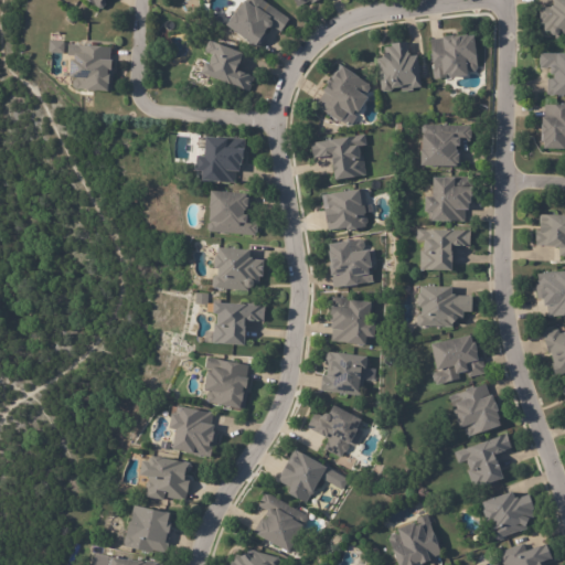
[(102,0),(103,1),(104,4),(102,9),(97,9),(84,0),(102,0)]
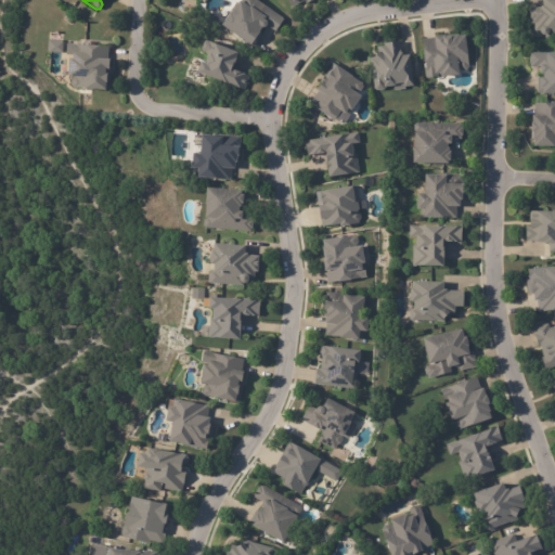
[(272,31),(262,25),(261,27),(260,28),(257,28),(255,33),(261,36),(254,48),(248,43),(246,47),(216,26),(224,14),(226,14),(233,1),(235,2),(236,0),(253,0),(282,20),(273,33),(272,31)]
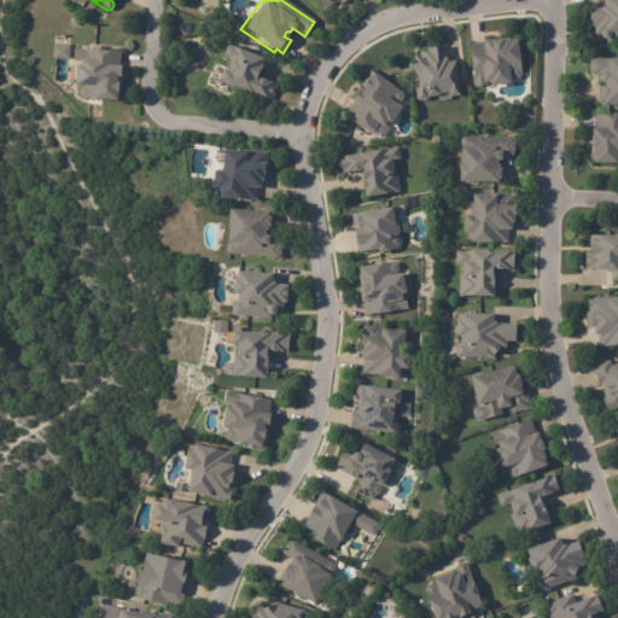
[(617,0),(617,41),(608,42),(608,38),(606,39),(604,39),(601,38),(600,35),(595,35),(595,27),(590,27),(590,21),(589,21),(589,10),(601,9),(601,6),(605,6),(604,0),(617,0)]
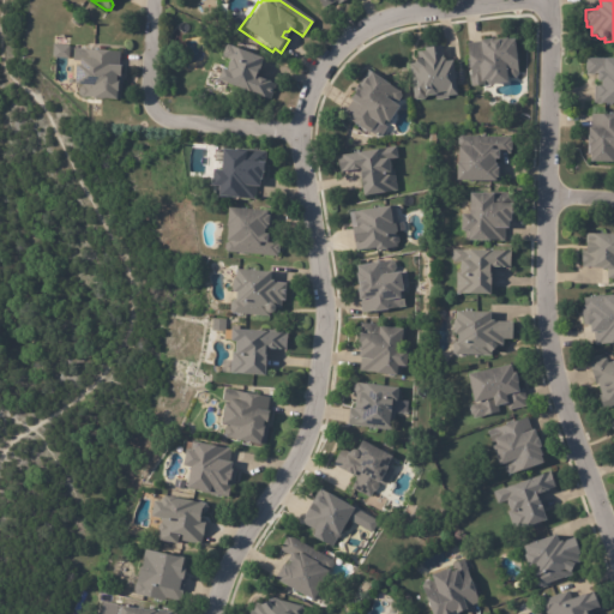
[(468,43),(477,43),(476,41),(486,40),(487,41),(494,41),(494,40),(504,38),(504,40),(511,40),(518,74),(515,78),(511,78),(506,76),(504,76),(505,84),(486,85),(486,82),(483,82),(485,85),(471,86),(470,76),(468,68),(465,56),(465,44),(468,43)]
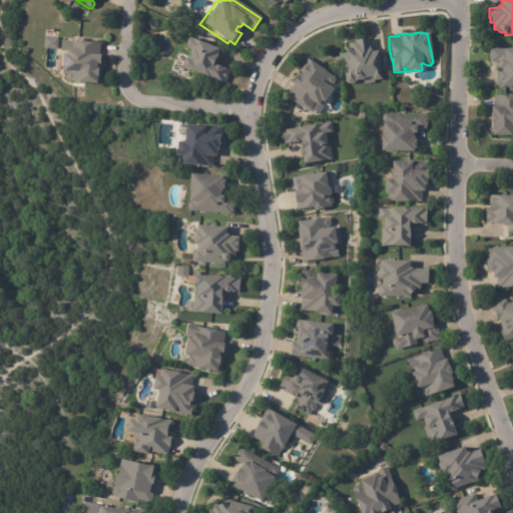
[(218,49),(217,53),(214,52),(210,64),(229,70),(225,83),(178,67),(182,57),(185,58),(189,49),(183,47),(184,46),(183,46),(186,38),(187,38),(187,37),(194,39),(194,40),(218,49)]
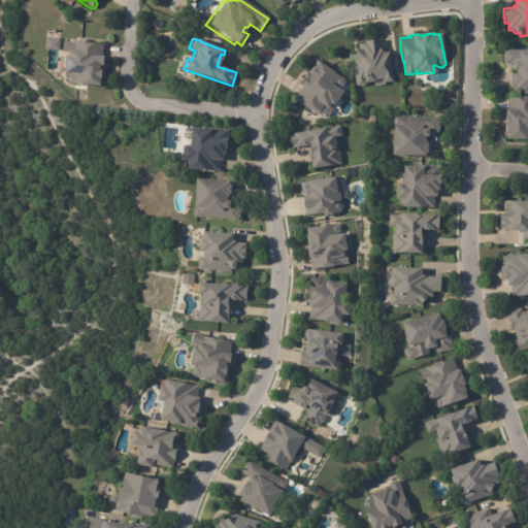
[(380,40),(381,53),(388,52),(393,81),(387,83),(387,85),(375,87),(374,81),(366,84),(366,85),(357,87),(351,53),(357,52),(356,44),(364,43),(364,41),(378,38),(380,40)]
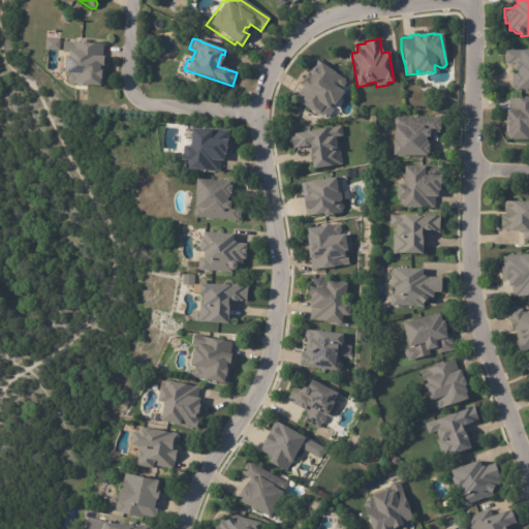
[(73,43),(99,44),(97,68),(102,69),(101,86),(64,84),(61,82),(61,76),(62,75),(62,73),(55,73),(56,56),(58,56),(58,53),(59,53),(60,51),(65,51),(65,43),(73,43)]
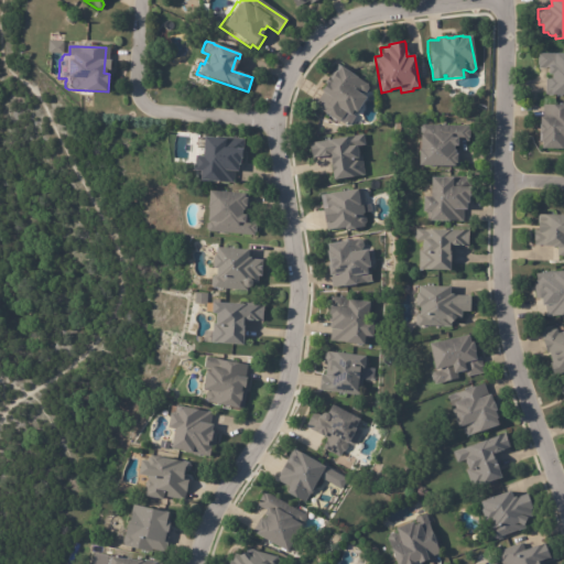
[(563,95),(545,95),(545,78),(550,78),(550,74),(546,74),(546,69),(538,68),(539,65),(538,65),(538,53),(563,53),(563,95)]
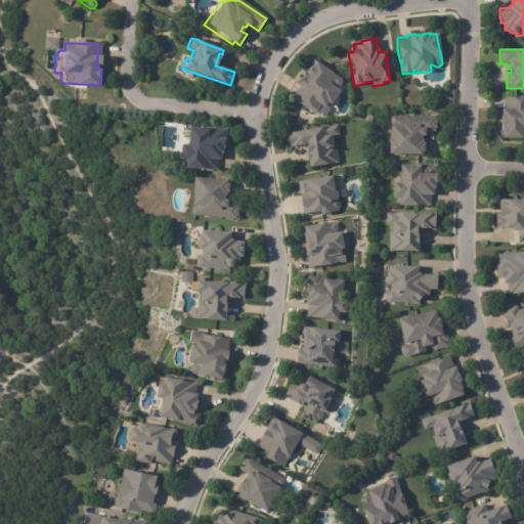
[(339,85),(337,89),(338,90),(329,104),(326,102),(324,104),(331,107),(324,118),(321,116),(321,117),(294,100),(296,96),(294,94),(299,86),(296,84),(301,76),(304,78),(305,75),(304,74),(309,67),(310,67),(314,61),(341,78),(342,82),(340,84),(339,85)]
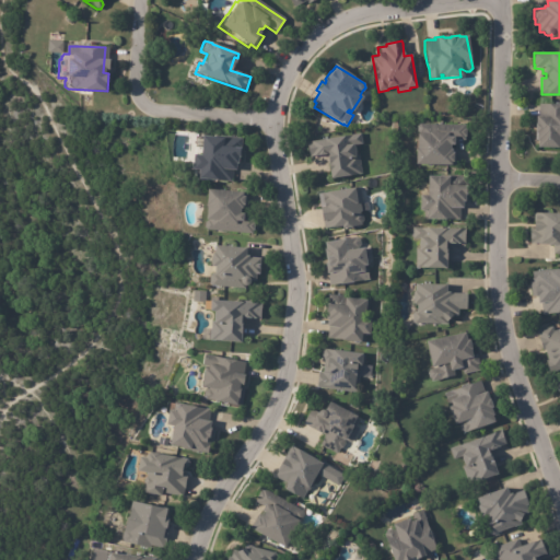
[(539,104),(559,104),(559,148),(537,148),(537,141),(535,141),(536,133),(533,133),(534,124),(535,116),(538,116),(538,104),(539,104)]
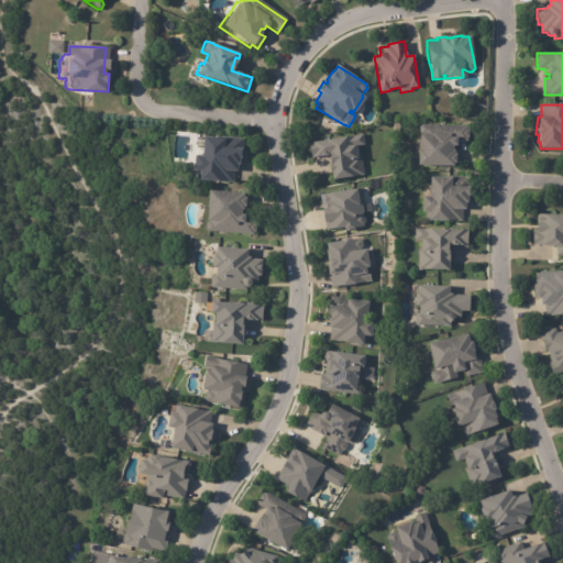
[(464,140),(452,140),(452,145),(450,145),(449,151),(451,151),(451,153),(454,153),(454,150),(457,150),(456,166),(414,165),(415,134),(417,134),(418,124),(465,125),(465,129),(466,129),(466,136),(465,136),(465,140),(464,140)]
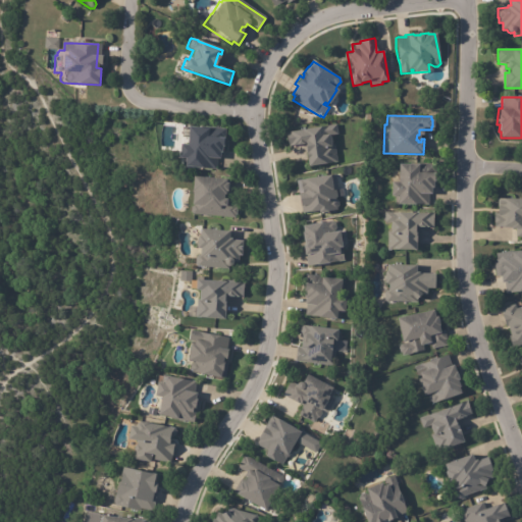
[(307,160),(307,159),(306,159),(304,144),(290,146),(288,132),(337,124),(338,134),(330,136),(331,141),(331,145),(336,145),(338,158),(340,158),(340,162),(308,167),(307,160)]
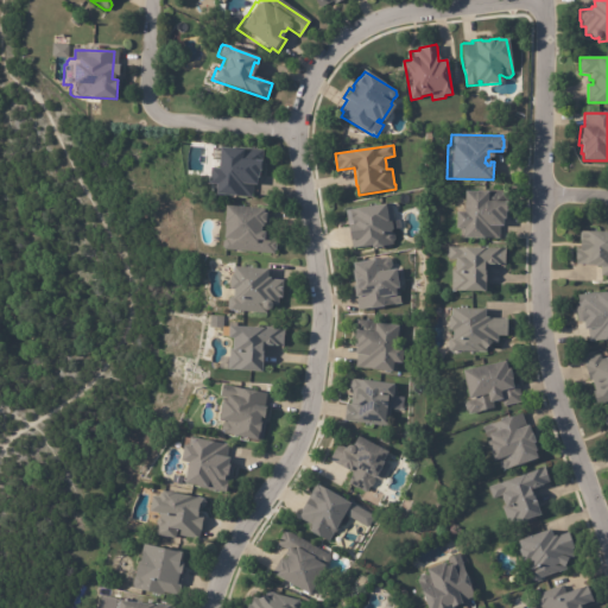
[(257,164),(255,178),(254,178),(253,185),(252,185),(251,196),(245,196),(245,197),(233,196),(211,195),(213,184),(204,184),(206,168),(214,169),(215,147),(232,149),(232,147),(261,150),(260,162),(257,162),(257,164)]
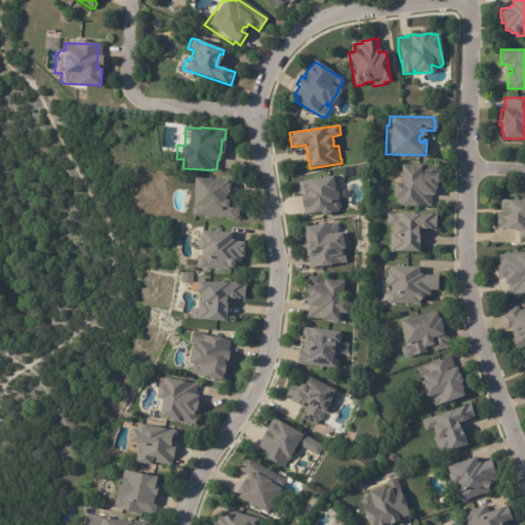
[(434,180),(434,184),(433,184),(433,190),(432,190),(432,196),(431,196),(431,207),(415,206),(415,207),(397,206),(396,206),(397,199),(394,199),(394,198),(391,198),(391,184),(397,184),(397,165),(418,166),(418,165),(437,165),(437,176),(434,175),(434,180)]
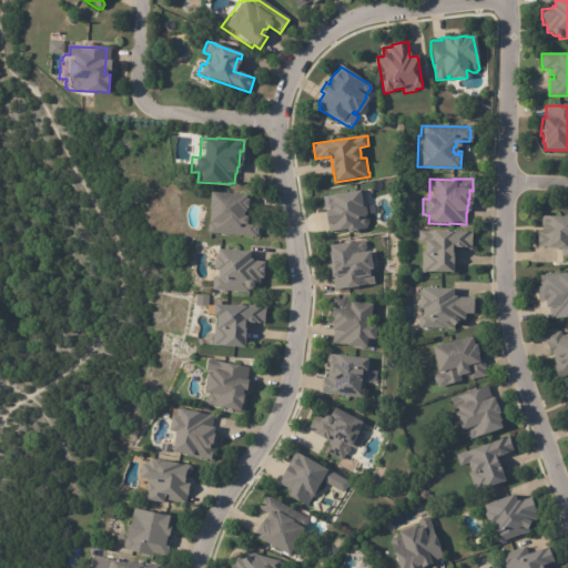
[(362,191),(364,205),(362,205),(363,216),(365,219),(366,223),(365,225),(362,225),(362,229),(353,231),(342,233),(342,230),(332,232),(332,231),(325,232),(324,224),(322,224),(320,211),(323,211),(322,204),(323,204),(322,196),(326,195),(325,195),(362,190),(362,191)]
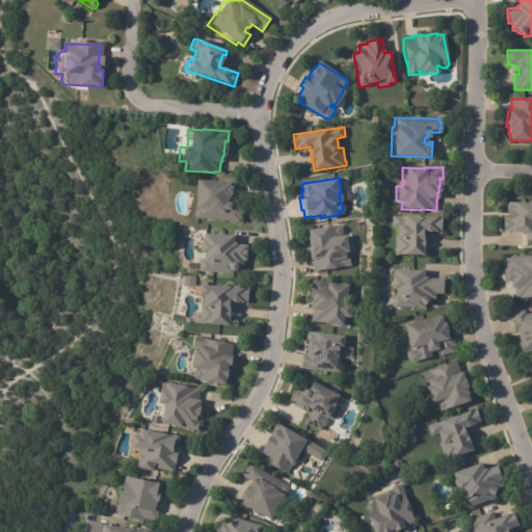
[(233,183),(232,198),(229,198),(229,195),(225,195),(225,198),(223,198),(223,204),(225,204),(225,208),(239,209),(239,211),(240,211),(239,219),(238,219),(237,222),(192,218),(191,216),(192,211),(191,209),(192,194),(191,194),(192,180),(233,183)]
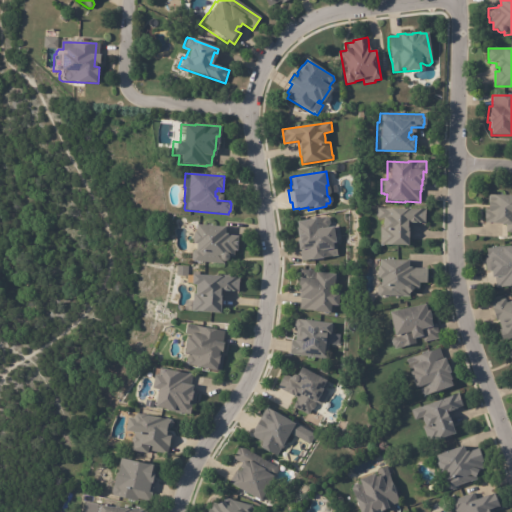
[(511,233),(506,233),(506,226),(499,225),(499,224),(484,224),(484,214),(485,214),(485,206),(486,206),(486,199),(487,199),(487,195),(511,195),(511,233)]
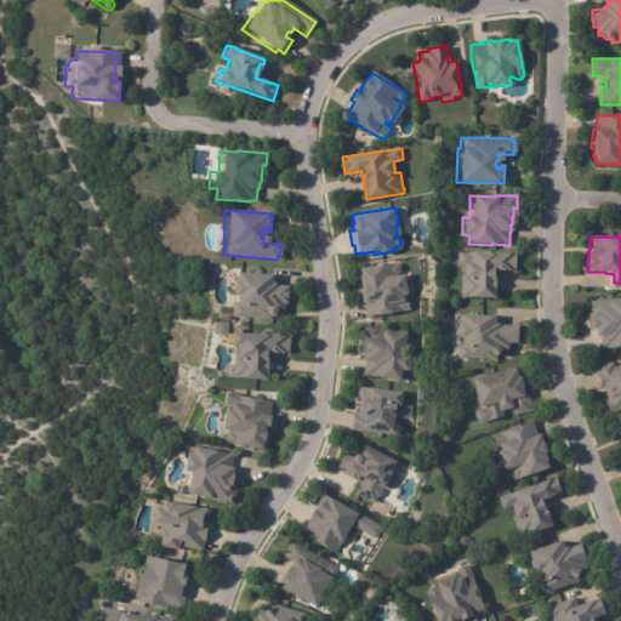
[(518,255),(517,271),(494,271),(494,273),(495,273),(494,298),(461,297),(462,275),(463,275),(463,265),(457,265),(459,252),(518,255)]
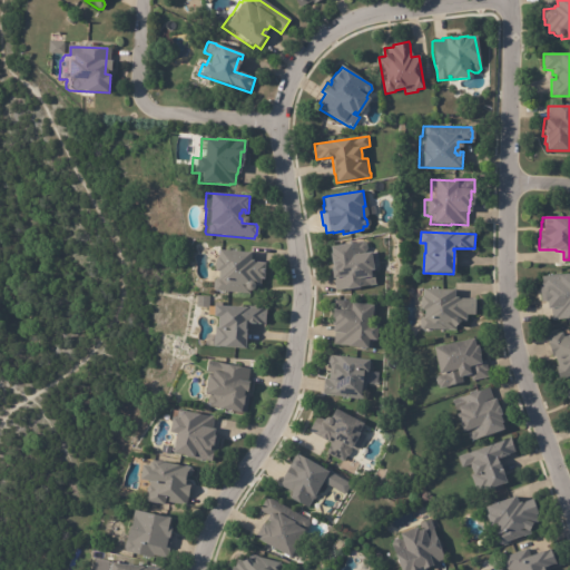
[(366,249),(371,271),(367,272),(369,275),(374,274),(376,285),(366,287),(366,286),(357,288),(344,291),(344,290),(334,292),(332,278),(328,279),(327,269),(325,255),(327,254),(326,247),(362,242),(366,245),(366,249)]
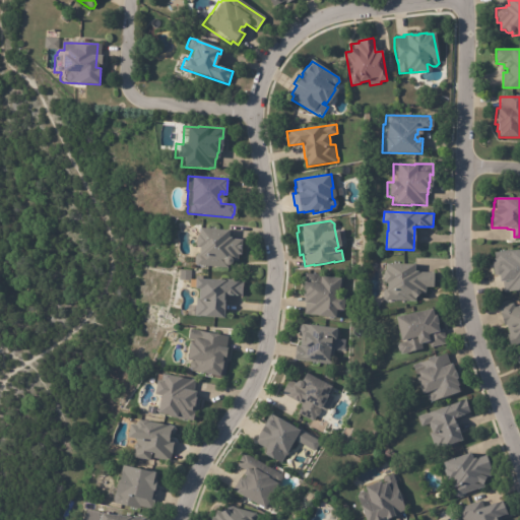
[(229,232),(228,239),(231,239),(231,241),(243,241),(242,256),(239,256),(239,263),(232,262),(231,264),(229,265),(229,269),(198,267),(197,268),(194,265),(195,257),(197,256),(198,250),(194,248),(194,238),(197,237),(198,230),(229,232)]
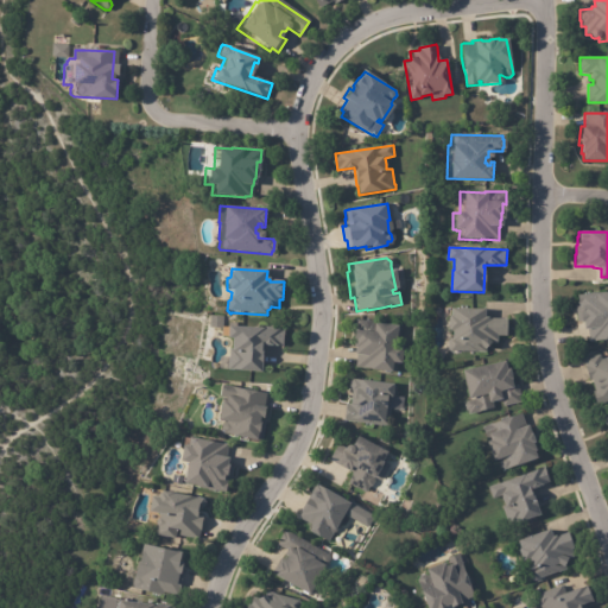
[(607,341),(597,342),(597,341),(590,342),(589,330),(583,330),(583,323),(581,324),(581,323),(578,323),(577,308),(580,308),(578,297),(607,293),(607,341)]
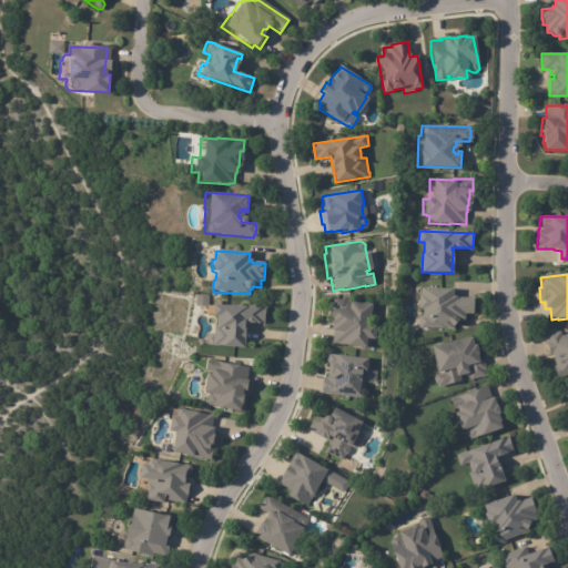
[(450,290),(450,297),(454,297),(454,298),(473,298),(473,315),(464,315),(464,322),(458,322),(458,324),(455,324),(455,328),(421,328),(418,326),(418,320),(421,317),(421,310),(417,310),(416,308),(416,298),(419,296),(419,290),(450,288),(450,290)]
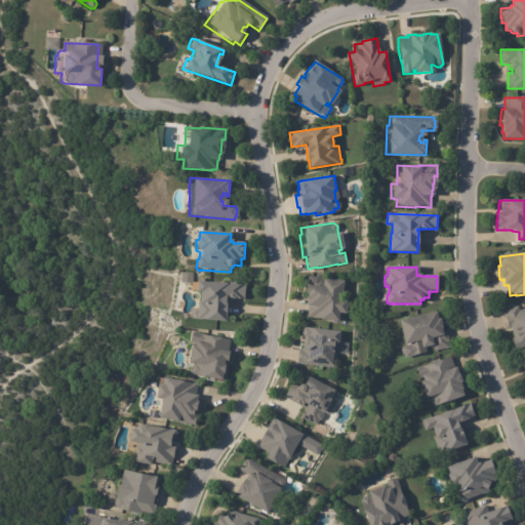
[(308,318),(309,309),(305,308),(306,301),(304,301),(305,295),(304,295),(304,287),(308,287),(309,277),(338,280),(338,276),(350,277),(348,291),(342,291),(341,300),(349,301),(347,316),(345,316),(345,322),(339,322),(339,323),(321,321),(314,320),(308,319),(308,318)]
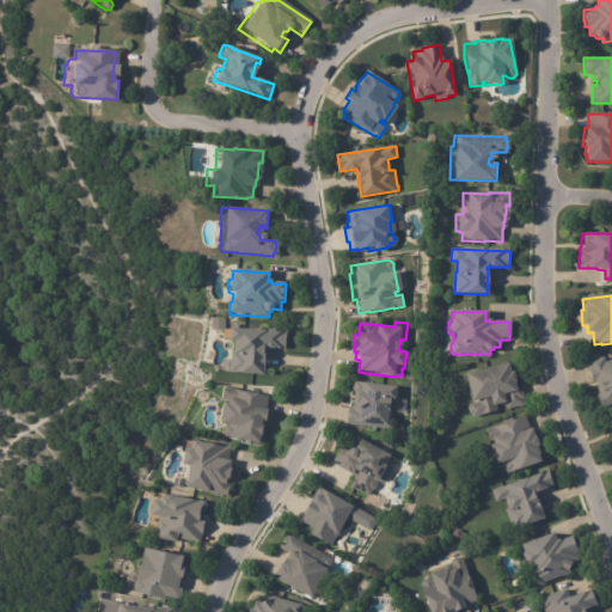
[(282,344),(282,349),(261,347),(259,374),(225,372),(227,342),(221,341),(222,329),(283,332),(282,344)]
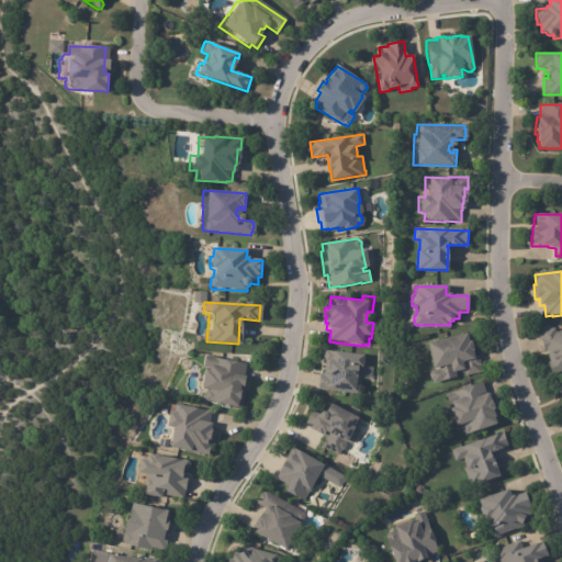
[(561,371),(552,374),(549,364),(550,364),(547,351),(544,351),(539,332),(554,328),(555,332),(561,329),(561,371)]
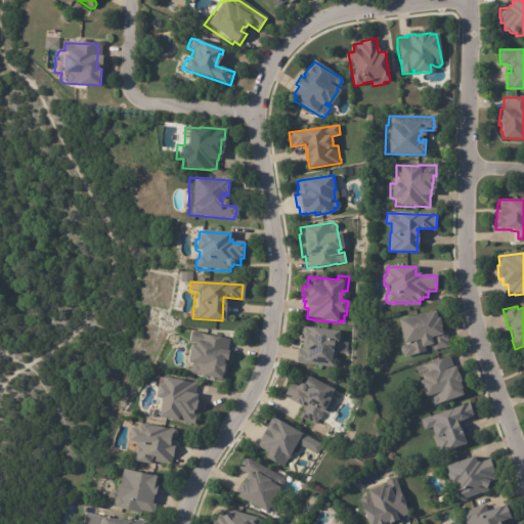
[(439,322),(440,329),(439,329),(441,334),(447,333),(449,342),(450,347),(435,351),(433,345),(432,345),(432,346),(425,347),(427,352),(405,357),(404,355),(402,354),(401,350),(402,347),(396,321),(434,312),(436,320),(438,319),(439,322)]
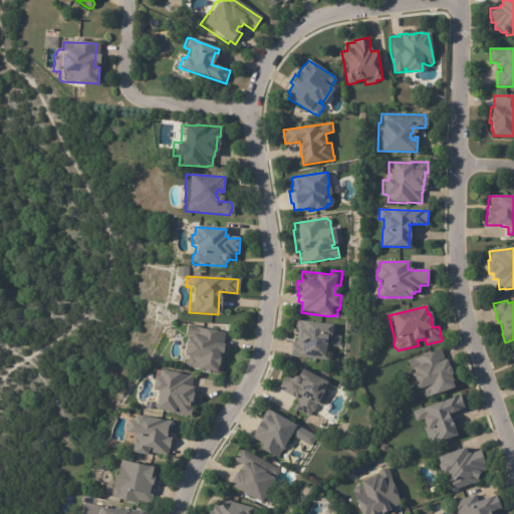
[(340,337),(339,347),(329,346),(327,360),(287,356),(287,346),(290,342),(294,342),(295,330),(292,330),(292,322),(295,321),(332,325),(332,326),(333,327),(333,334),(330,334),(330,335),(340,336),(340,337)]
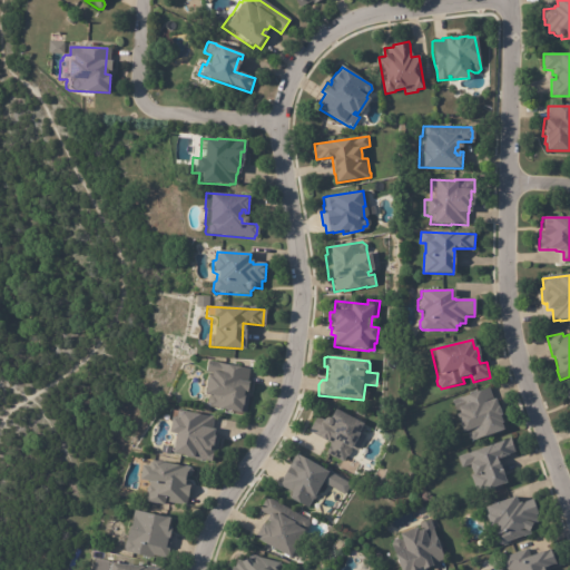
[(247,370),(243,393),(247,393),(245,413),(237,412),(237,413),(216,410),(206,406),(204,403),(205,399),(208,396),(199,395),(203,377),(206,377),(207,370),(203,370),(204,362),(247,370)]
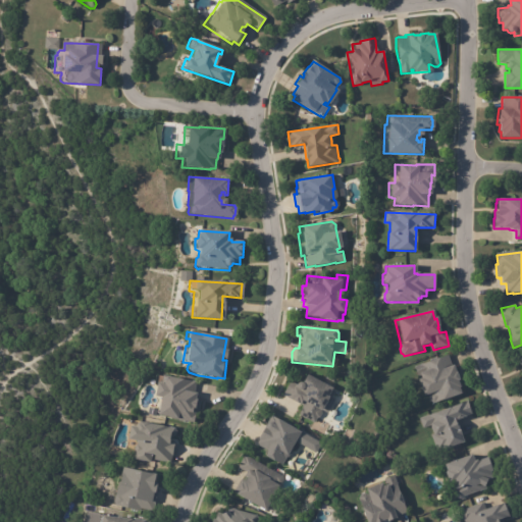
[(449,357),(458,381),(457,381),(459,388),(458,388),(460,395),(434,404),(430,402),(429,399),(430,394),(423,397),(417,380),(420,379),(419,377),(418,377),(414,367),(421,365),(438,359),(449,355),(449,357)]
